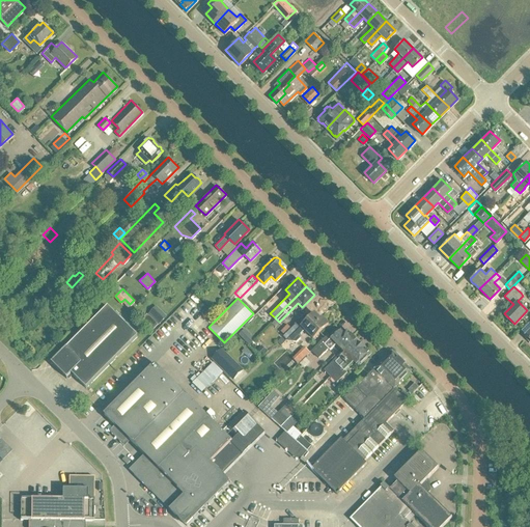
[(51,361),(66,377),(66,376),(71,371),(85,386),(137,334),(107,304),(65,345),(51,361)]
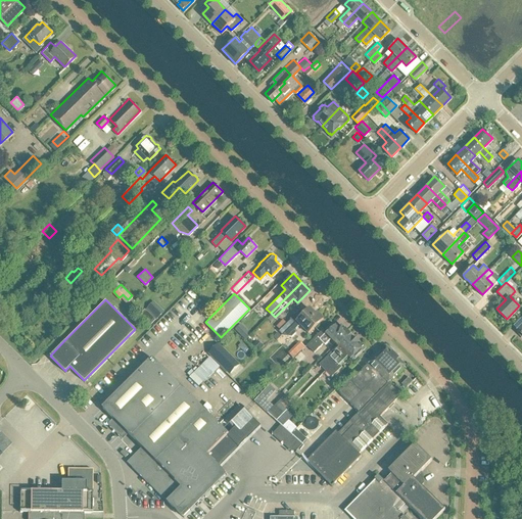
[(144,308),(154,318),(163,310),(153,299),(144,308)]
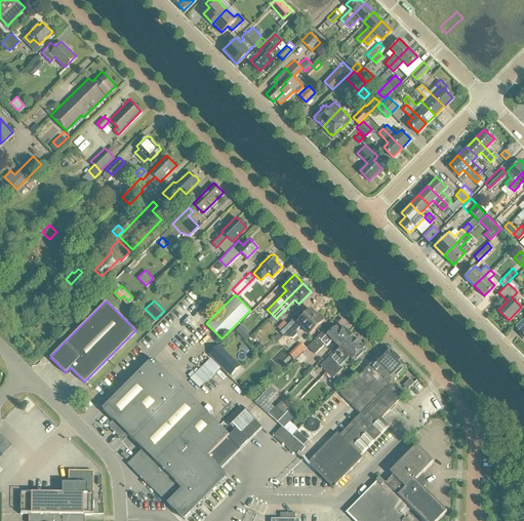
[(286,322),(280,329),(279,330),(283,334),(286,332),(289,335),(292,336),(296,332),(296,328),(300,324),(309,332),(323,318),(317,312),(316,313),(310,308),(298,319),(294,315),(286,322)]
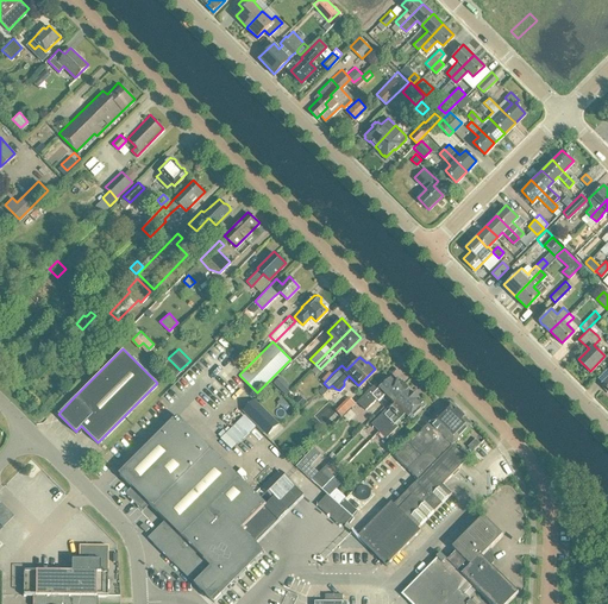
[(321,378),(325,382),(332,373),(328,370),(321,378)]
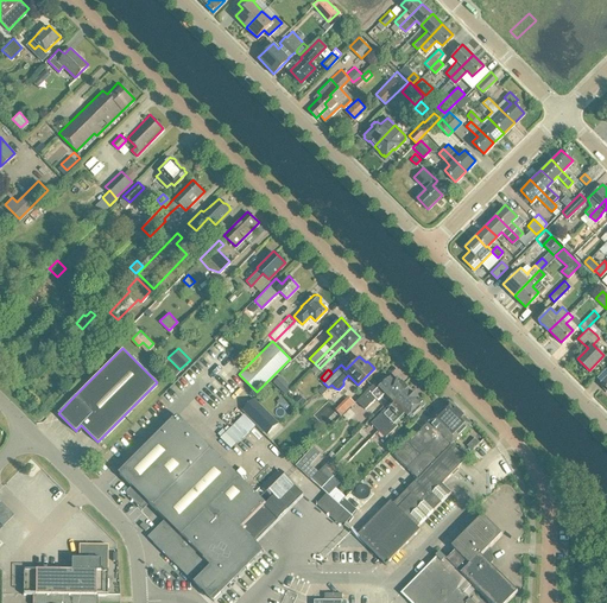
[(384,392),(390,398),(405,382),(404,382),(403,383),(397,376),(392,380),(389,376),(377,388),(372,385),(356,400),(365,407),(375,397),(377,399),(384,392)]
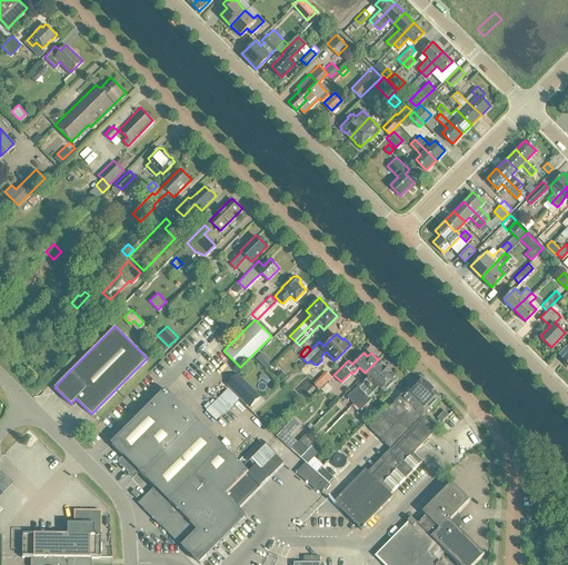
[(273,363),(267,356),(261,363),(268,368),(273,363)]
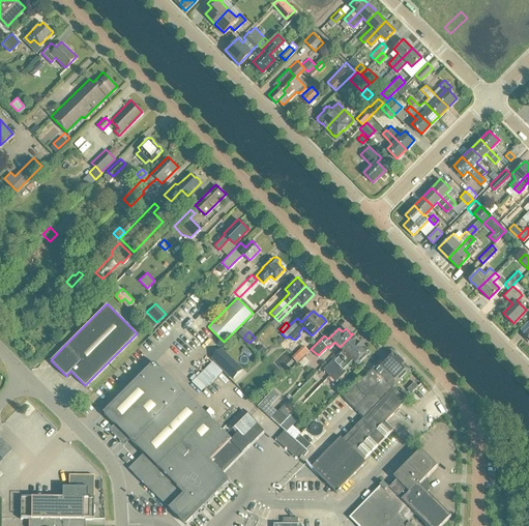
[(323,368),(329,374),(344,359),(360,344),(357,341),(358,340),(353,333),(340,347),(343,351),(334,360),(332,358),(323,368)]
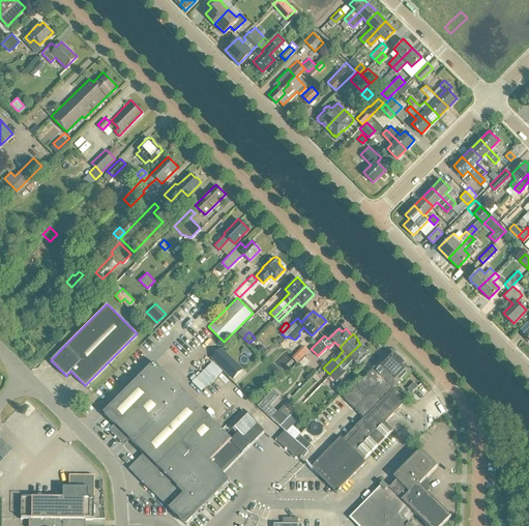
[(299,359),(311,346),(304,342),(294,355),(299,359)]
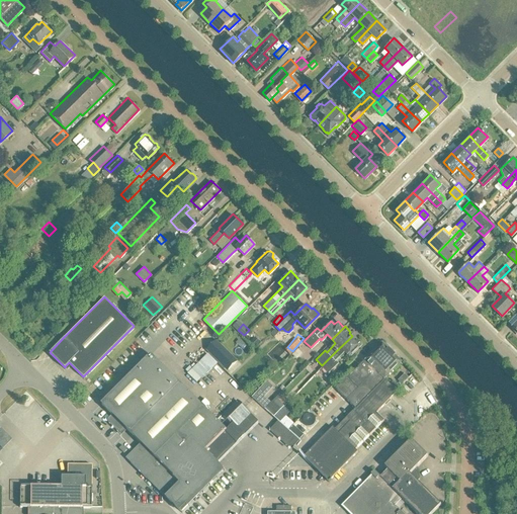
[(249,340),(254,345),(259,340),(254,335),(249,340)]
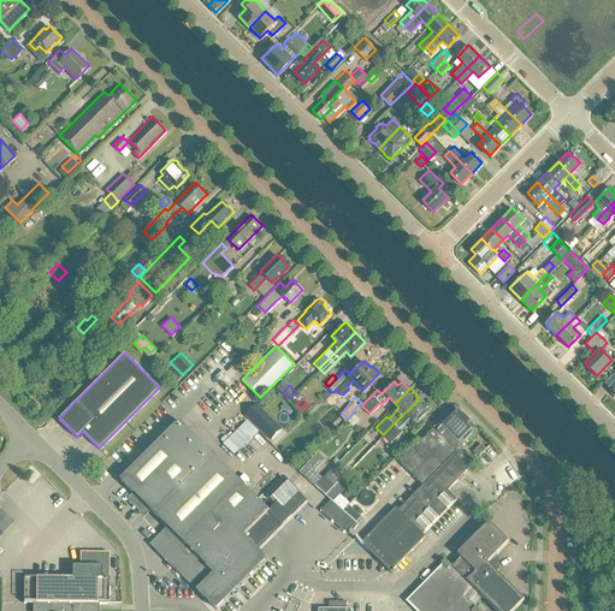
[(400,417),(383,434),(390,442),(401,431),(398,428),(409,417),(414,422),(429,408),(419,399),(400,417)]
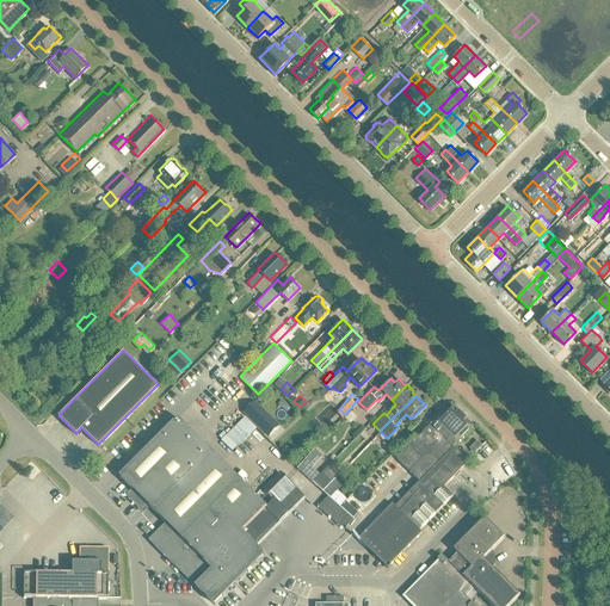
[(290,406),(281,397),(277,402),(287,409),(290,406)]
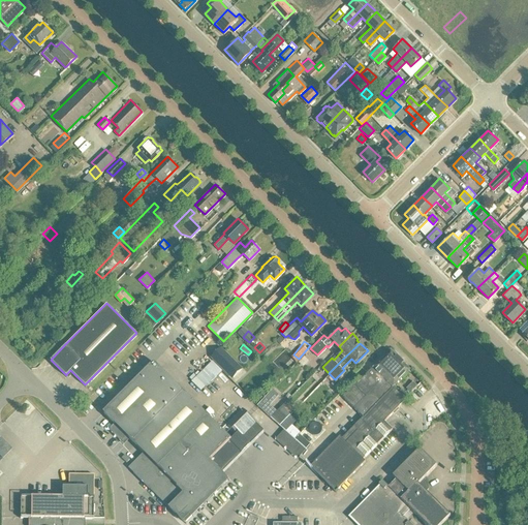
[(241,367),(220,346),(211,356),(231,376),(241,367)]
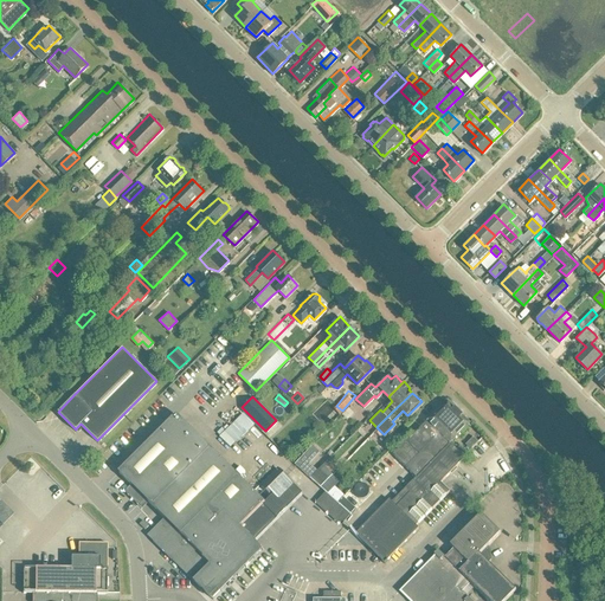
[(446,400),(432,414),(437,420),(436,421),(441,425),(437,430),(449,441),(469,421),(446,400)]
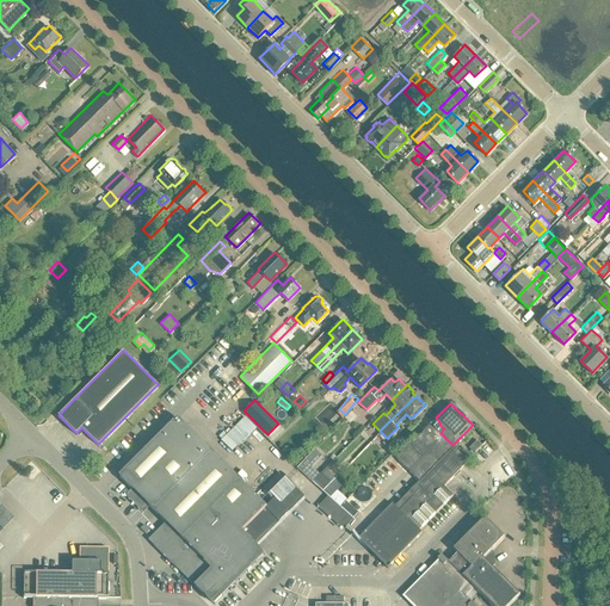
[(264,552),(241,529),(266,505),(177,415),(118,474),(195,551),(179,567),(214,601),(263,552),(264,552)]
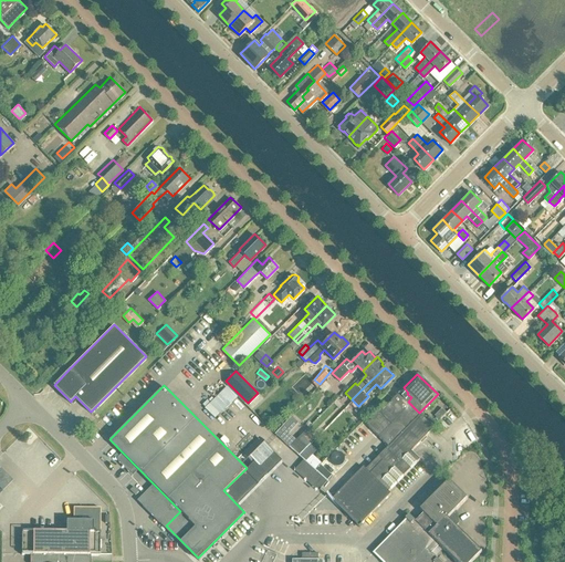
[(408,393),(404,387),(380,412),(379,410),(366,423),(388,445),(365,468),(363,465),(332,497),(327,492),(326,493),(352,519),(357,524),(389,492),(387,489),(419,457),(415,453),(410,449),(433,426),(432,425),(426,418),(419,413),(408,402),(411,397),(407,394),(408,393)]
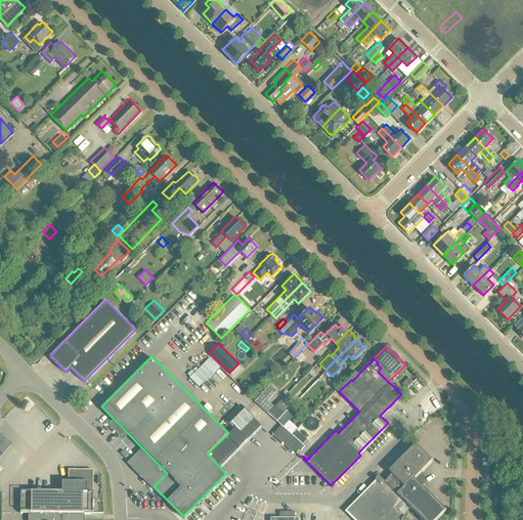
[(403,390),(397,384),(394,387),(400,393),(403,390)]
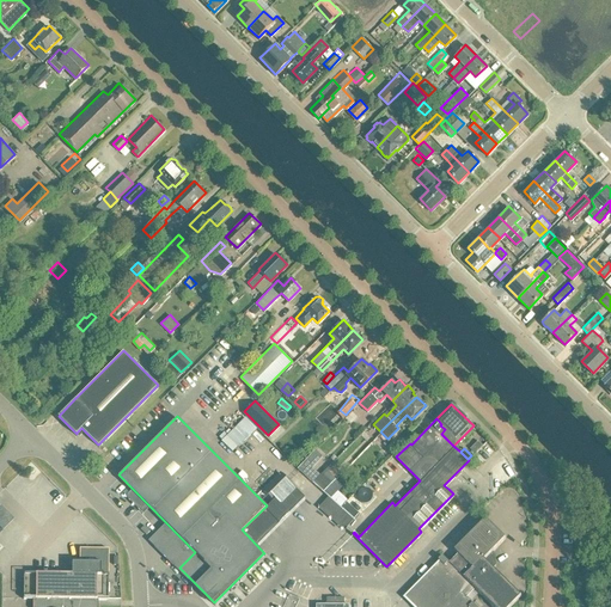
[(312,460),(307,454),(297,465),(303,471),(312,460)]
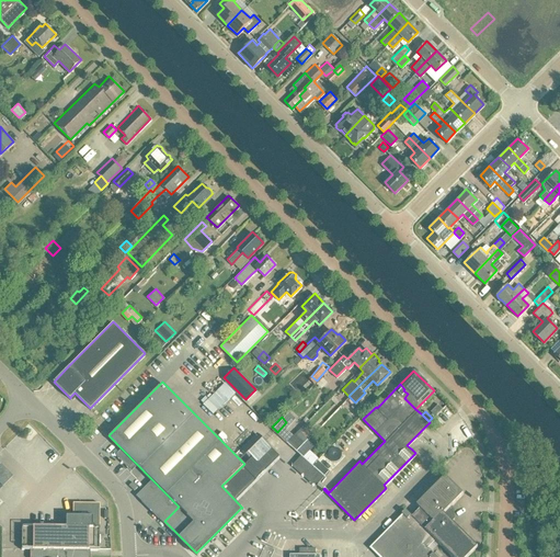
[(287,441),(296,450),(307,439),(297,430),(287,441)]
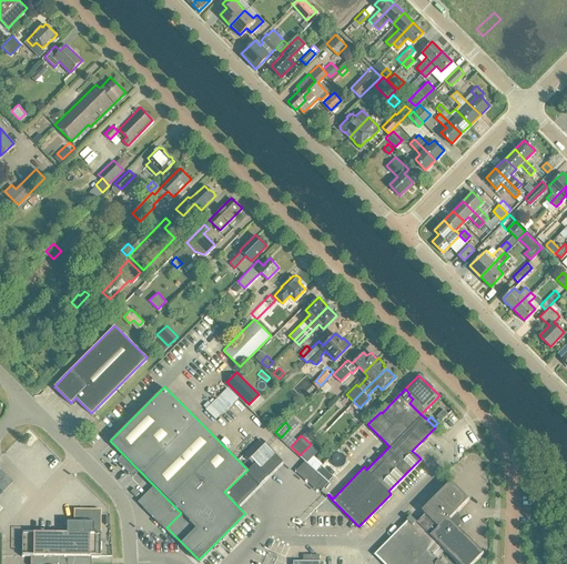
[(244,453),(253,463),(270,447),(260,437),(244,453)]
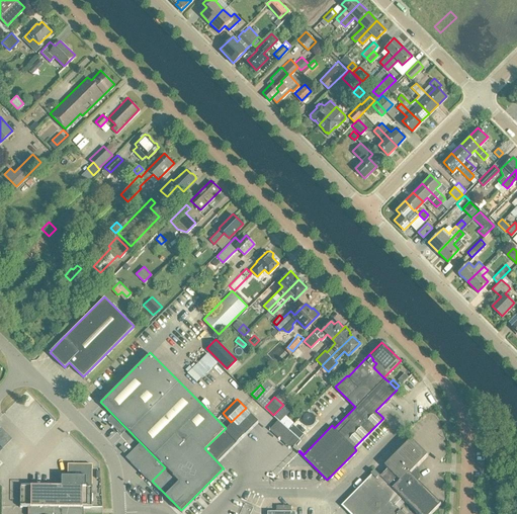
[(283,405),(273,415),(282,423),(292,413),(283,405)]
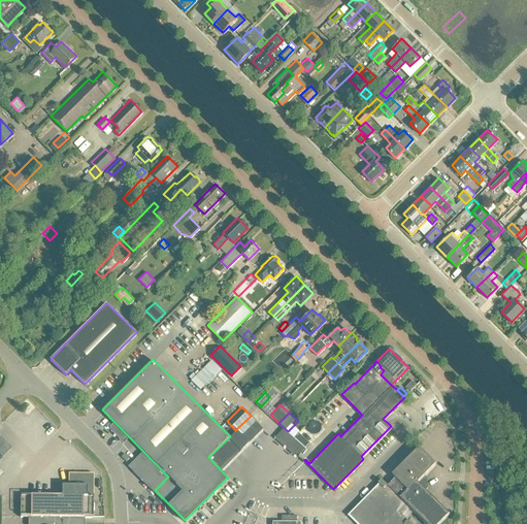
[(293,435),(293,436),(304,446),(308,440),(297,431),(293,435)]
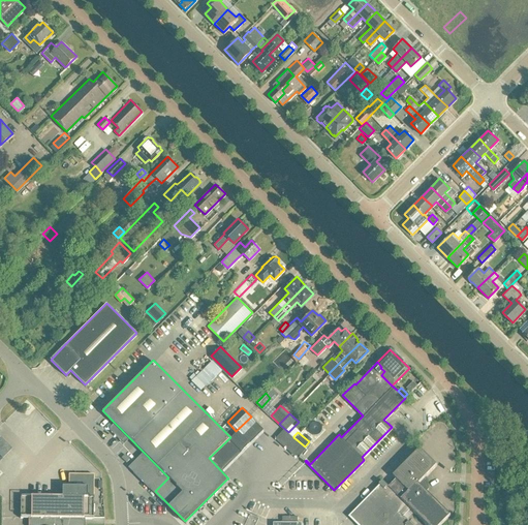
[(392,474),(395,477),(409,491),(416,483),(424,483),(424,475),(436,464),(418,449),(392,474)]
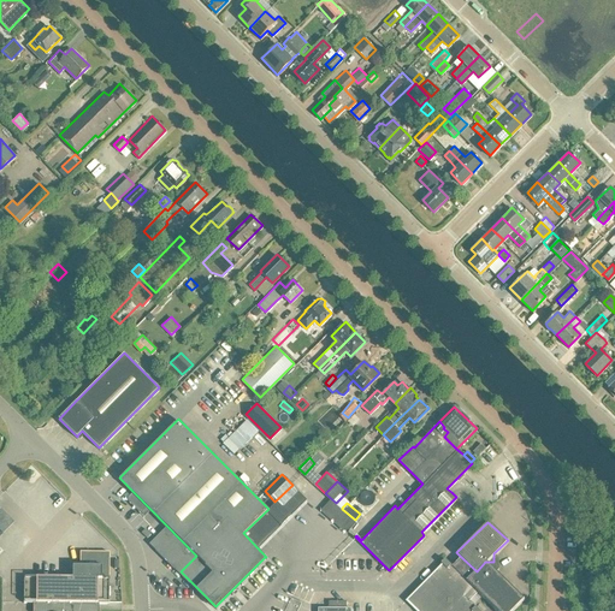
[(94,610),(95,601),(107,601),(107,600),(108,550),(78,550),(78,564),(70,564),(70,576),(22,575),(22,600),(34,600),(33,610),(94,610)]
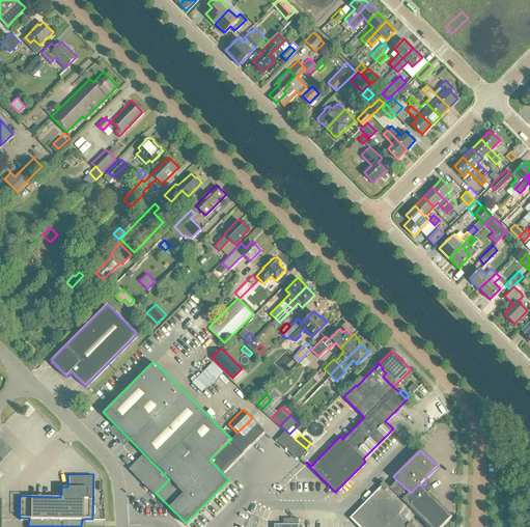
[(396,479),(389,488),(409,506),(401,514),(405,517),(408,512),(407,510),(409,507),(428,526),(439,526),(451,516),(425,491),(425,484),(418,484),(411,493),(396,479)]
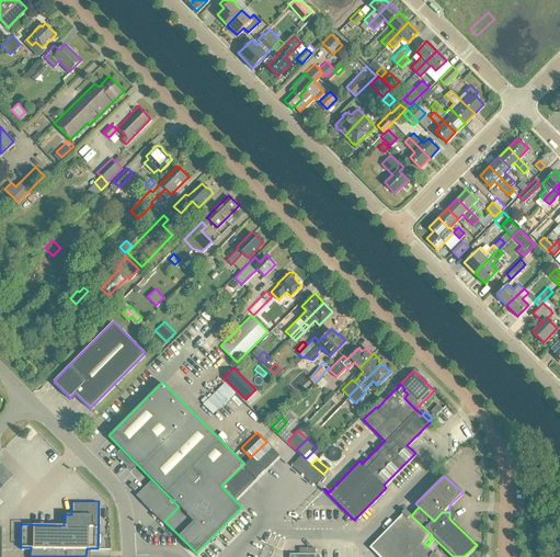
[(432,535),(411,515),(404,508),(401,512),(404,515),(375,546),(386,556),(437,556),(426,546),(427,546),(424,543),(432,535)]
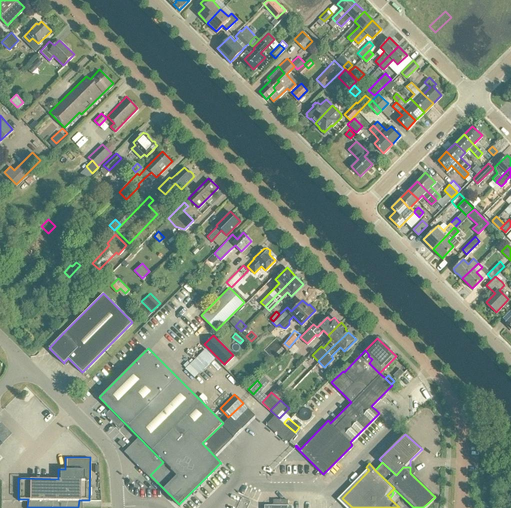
[(366,467),(335,497),(346,507),(352,507),(342,498),(369,470),(366,467)]
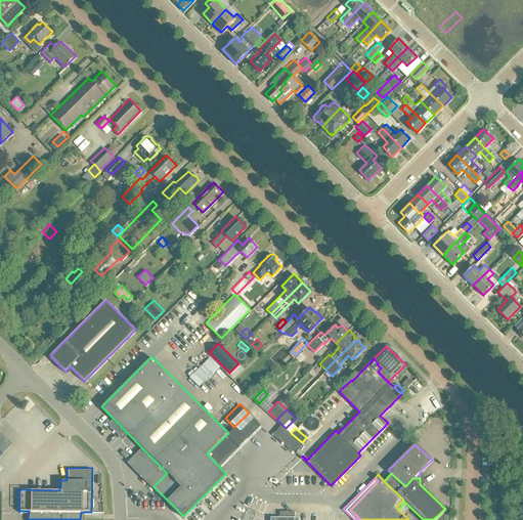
[(269,519),(298,519),(298,516),(294,516),(294,510),(278,510),(278,516),(270,516),(269,519)]
